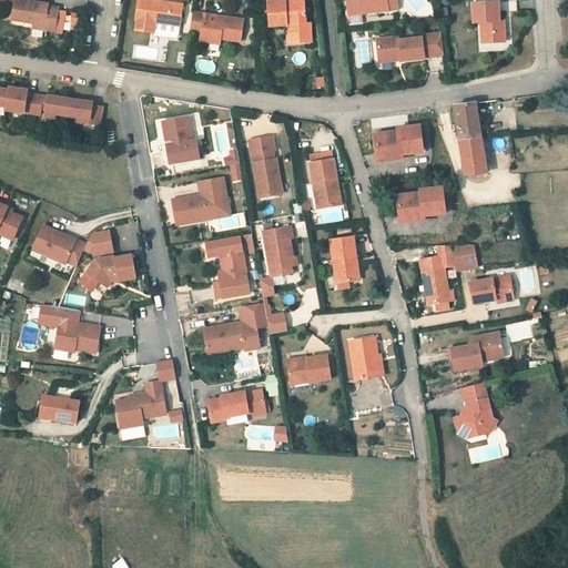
[(336,0),(338,14),(352,12),(353,20),(389,16),(387,0),(336,0)]
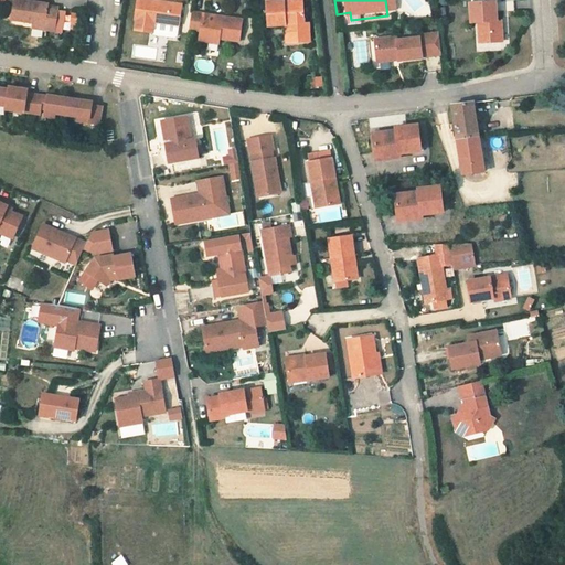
[(296,4),(283,6),(283,9),(277,10),(277,6),(260,8),(262,31),(278,30),(298,28),(296,4)]
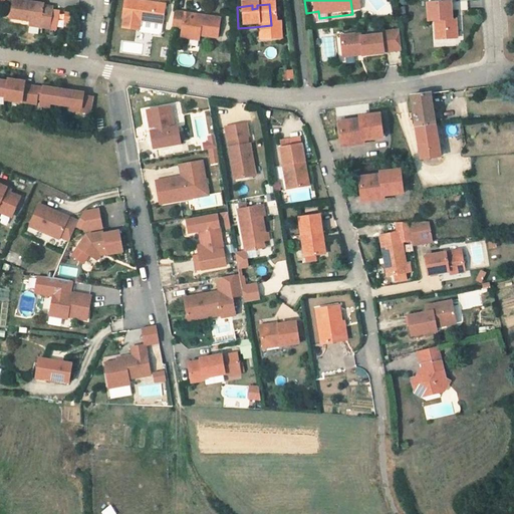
[(159,11),(118,5),(115,25),(117,25),(115,34),(133,36),(134,26),(157,30),(159,11)]
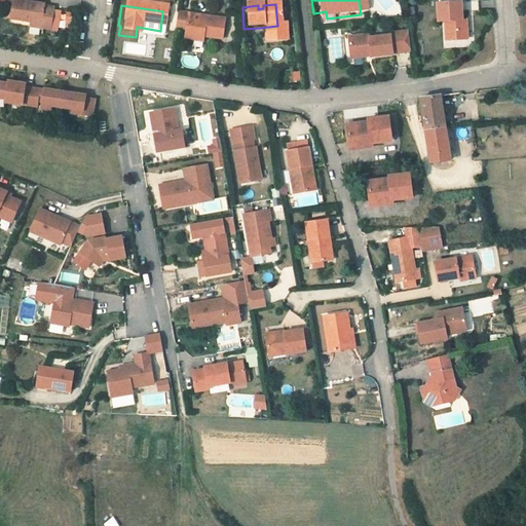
[(458,6),(435,8),(436,24),(443,24),(445,43),(466,41),(464,25),(460,25),(458,6)]
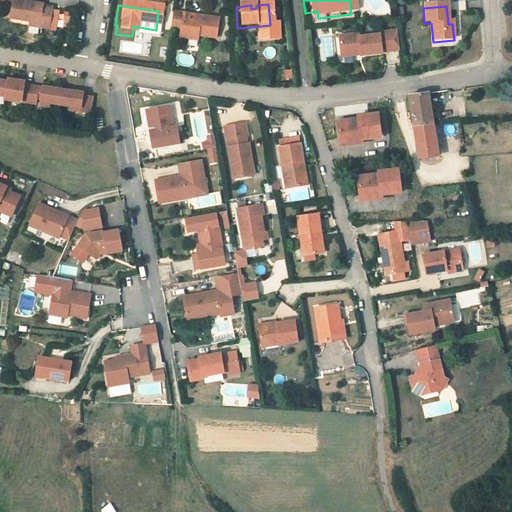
[(37,11),(6,7),(4,26),(23,29),(34,30),(34,35),(44,37),(46,15),(37,14),(37,11)]
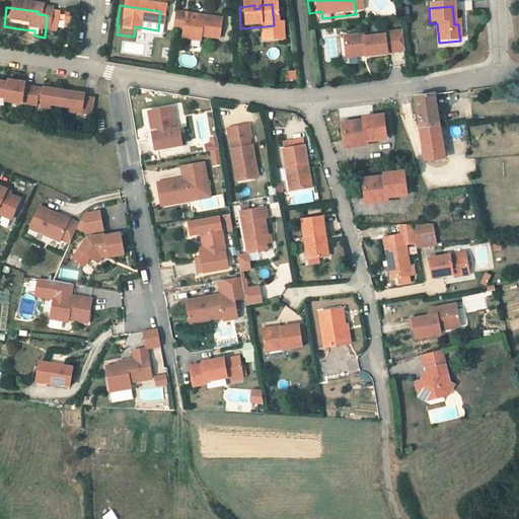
[(65,10),(63,26),(71,26),(72,11),(65,10)]
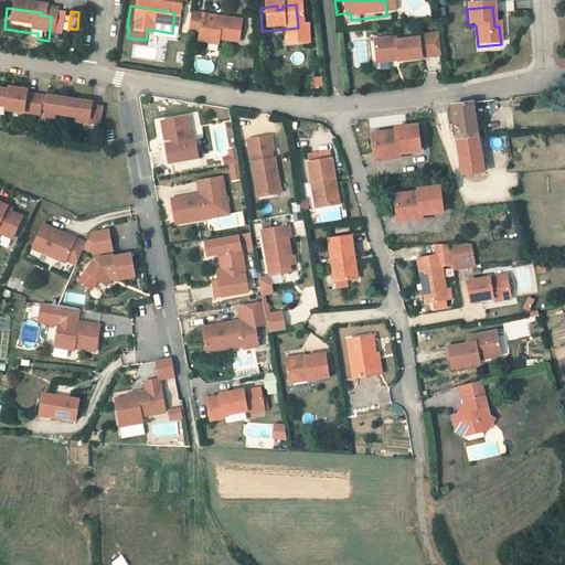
[(351,20),(350,12),(337,14),(338,22),(351,20)]
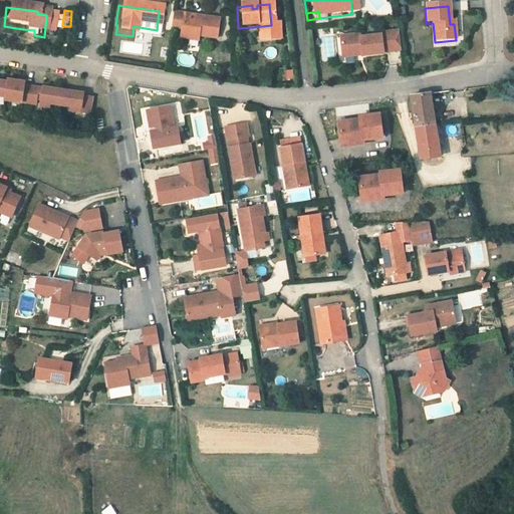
[(193,25),(194,22),(169,18),(167,34),(176,36),(175,43),(184,45),(193,38),(194,38),(195,38),(196,42),(211,44),(214,24),(199,22),(199,26),(193,25)]
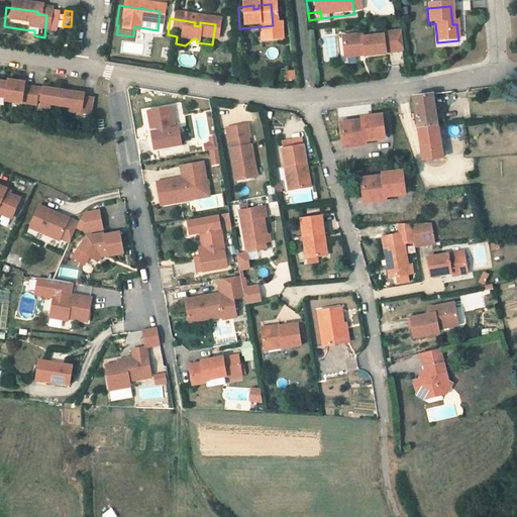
[(273,25),(254,27),(256,43),(277,41),(276,25),(273,25)]
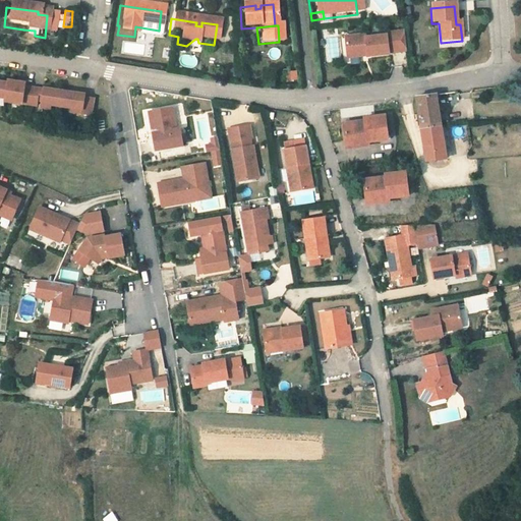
[(135,26),(134,37),(136,40),(154,42),(157,40),(159,31),(135,26)]
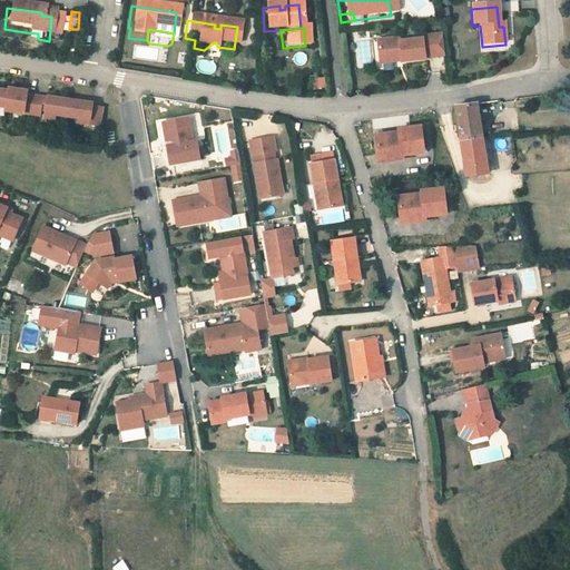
[(375,45),(377,64),(400,60),(400,65),(422,61),(442,58),(439,37),(420,40),(420,42),(399,45),(397,41),(375,45)]
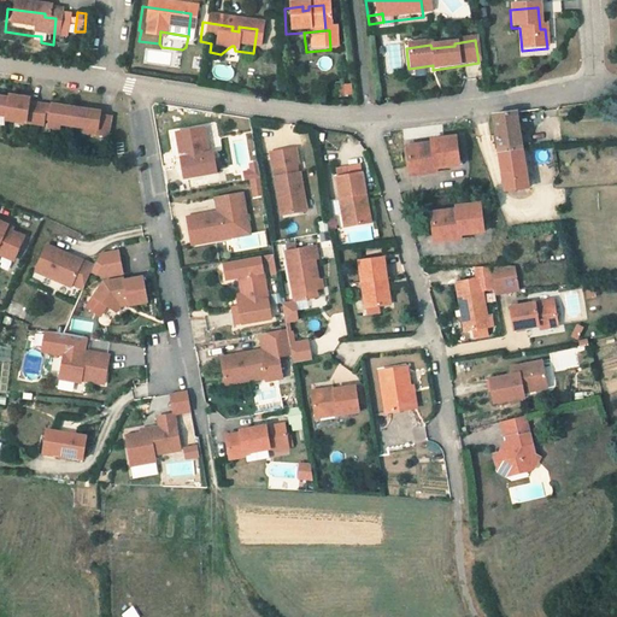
[(340,86),(341,95),(352,93),(351,83),(340,86)]
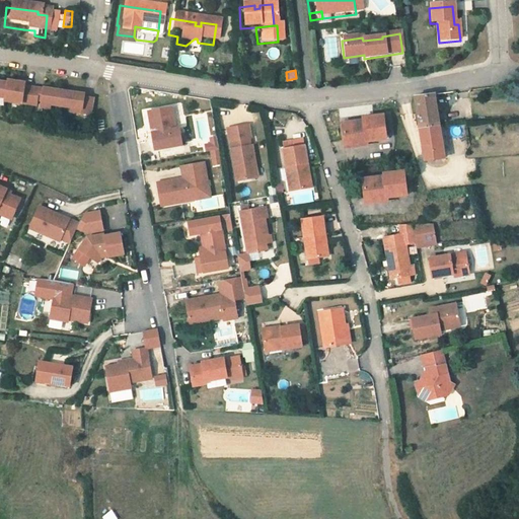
[(0,98),(4,99),(3,102),(20,104),(20,102),(35,104),(35,102),(38,89),(22,87),(22,83),(6,81),(6,84),(0,82),(0,98)]
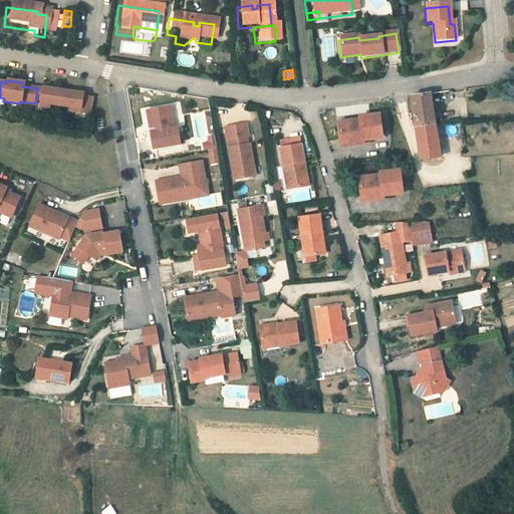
[(40,88),(38,101),(47,102),(69,106),(78,107),(77,111),(88,112),(90,96),(80,95),(81,93),(40,88)]
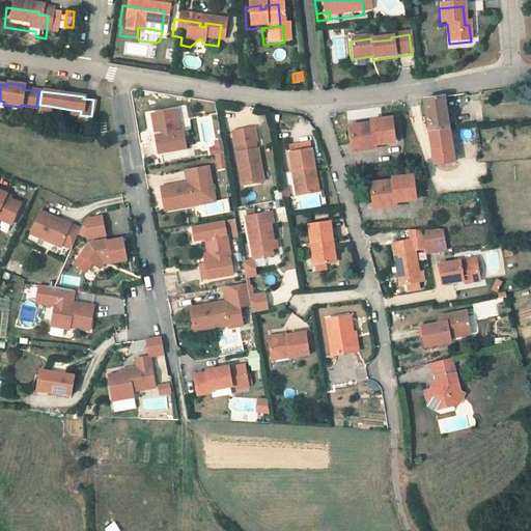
[(443,126),(449,124),(446,95),(424,98),(428,127),(443,126)]
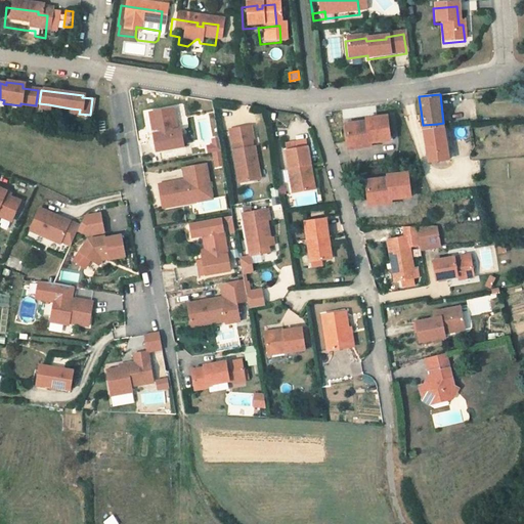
[(344,123),(348,149),(369,146),(369,142),(389,139),(386,115),(365,118),(365,120),(344,123)]
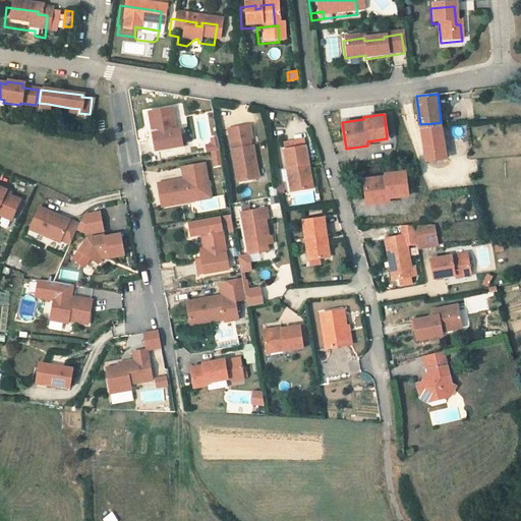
[(174,138),(170,117),(147,122),(150,135),(153,134),(155,141),(151,142),(154,160),(180,155),(177,137),(174,138)]
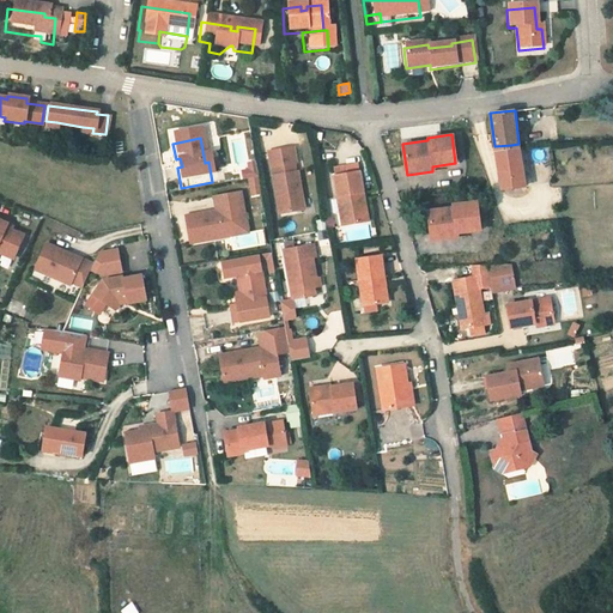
[(495,146),(498,175),(522,173),(519,144),(511,145),(495,146)]
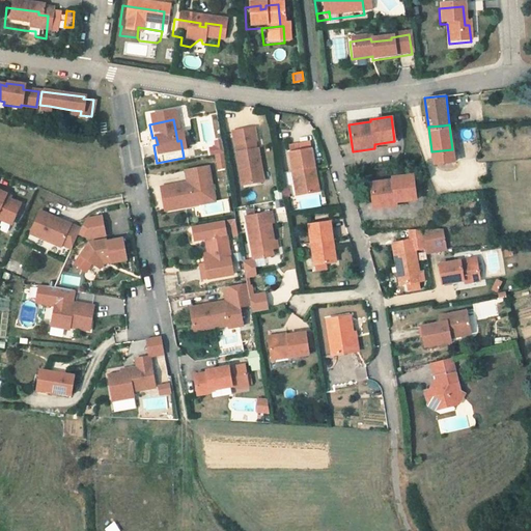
[(255,128),(233,132),(244,186),(266,182),(259,148),(256,149),(255,142),(257,141),(255,128)]
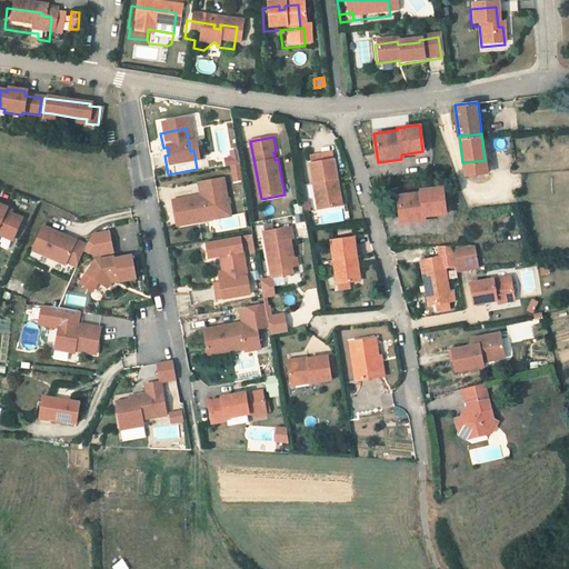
[(227,158),(231,182),(243,180),(237,149),(229,150),(230,157),(227,158)]
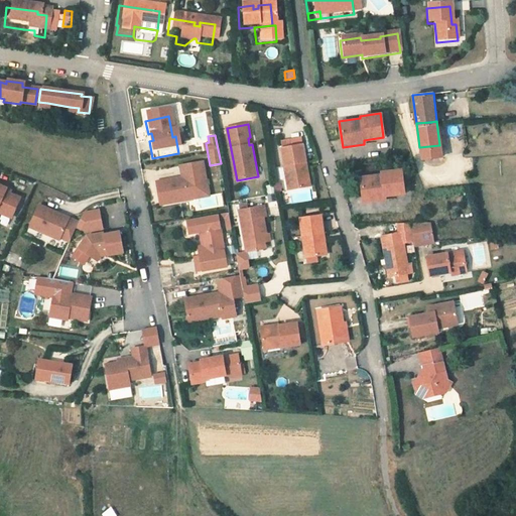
[(287,188),(309,184),(303,144),(281,147),(287,188)]
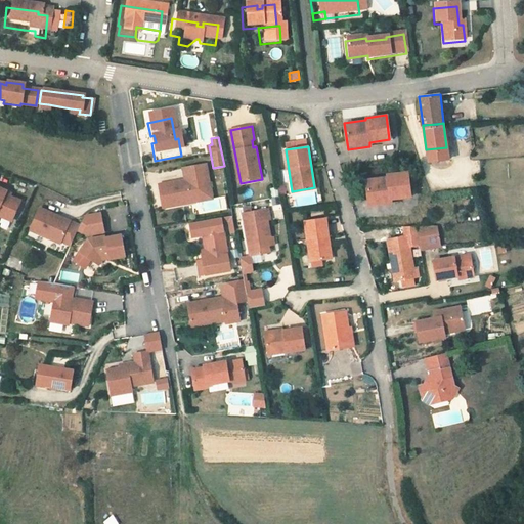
[(447,158),(446,147),(426,149),(428,161),(447,158)]
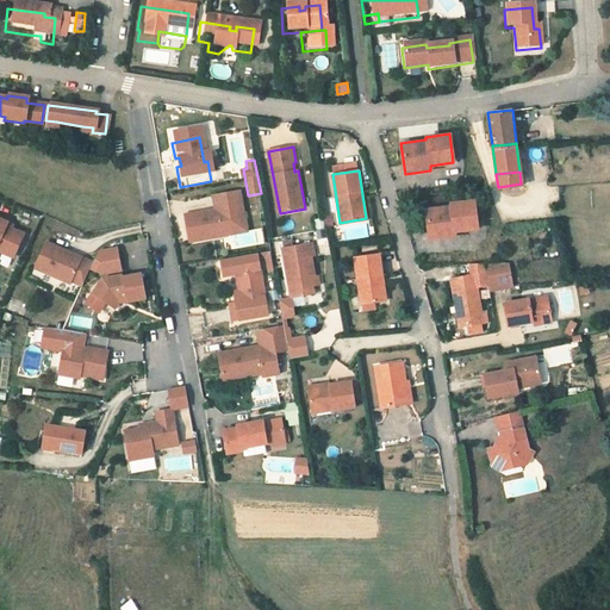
[(425,209),(429,240),(455,236),(454,231),(478,228),(474,199),(449,203),(450,205),(425,209)]
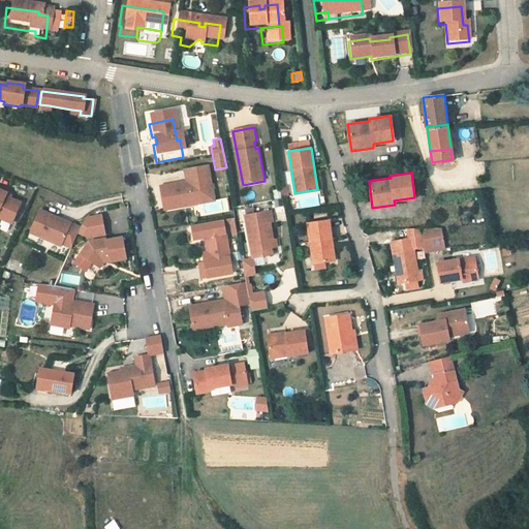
[(210,197),(207,176),(184,180),(186,191),(187,194),(181,195),(180,193),(160,196),(164,219),(194,214),(198,208),(196,200),(210,197)]
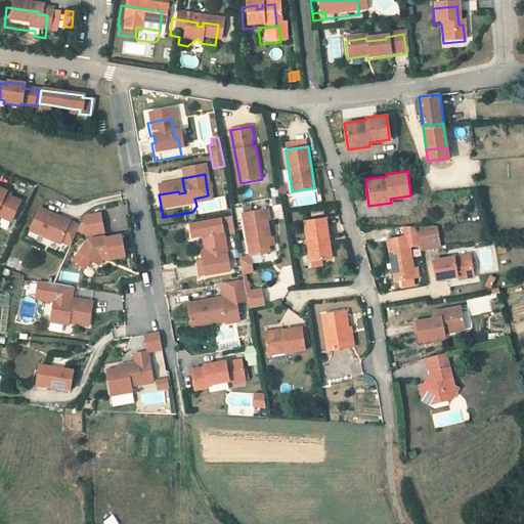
[(5,188),(0,185),(0,213),(10,218),(18,198),(3,191),(5,188)]
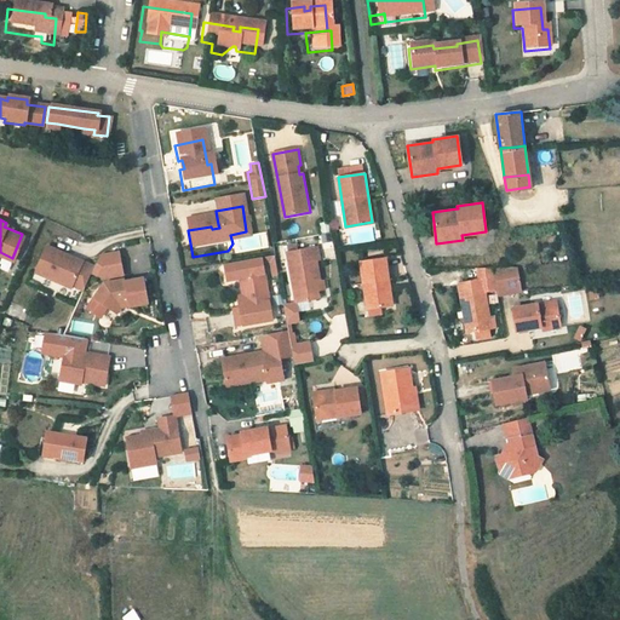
[(250,246),(246,231),(230,235),(233,244),(228,251),(250,246)]
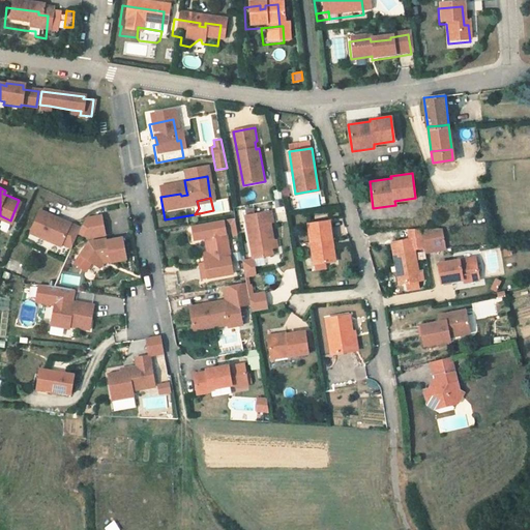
[(69,246),(79,226),(37,209),(28,231),(59,244),(60,242),(69,246)]
